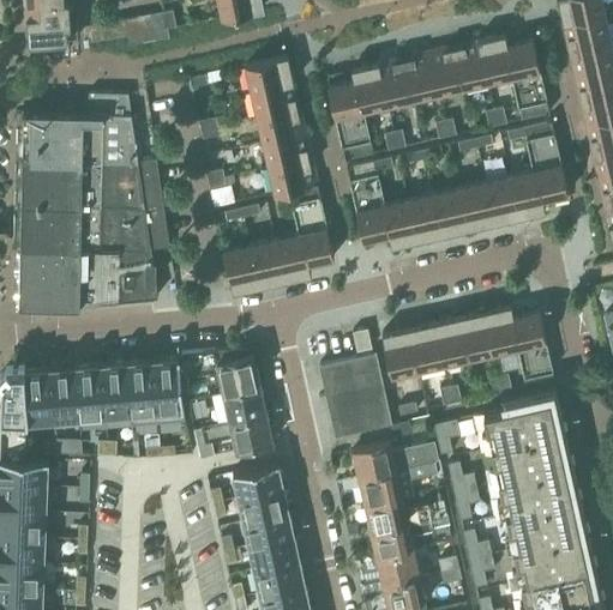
[(25,0),(26,14),(70,11),(68,1),(74,0),(25,0)]
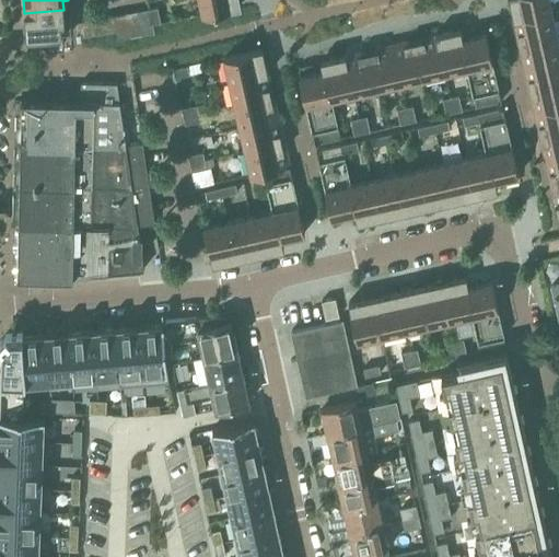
[(239,0),(198,0),(202,18),(241,10),(241,9),(237,10),(236,1),(240,1),(239,0)]
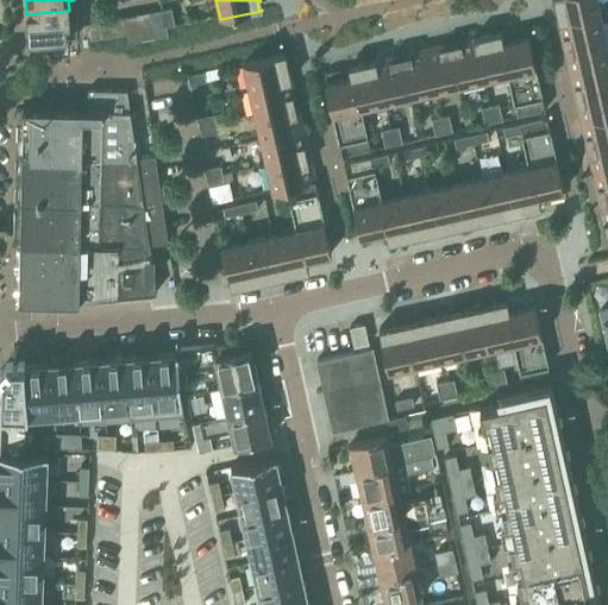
[(555,7),(558,24),(600,13),(596,0),(556,0),(557,6),(555,7)]
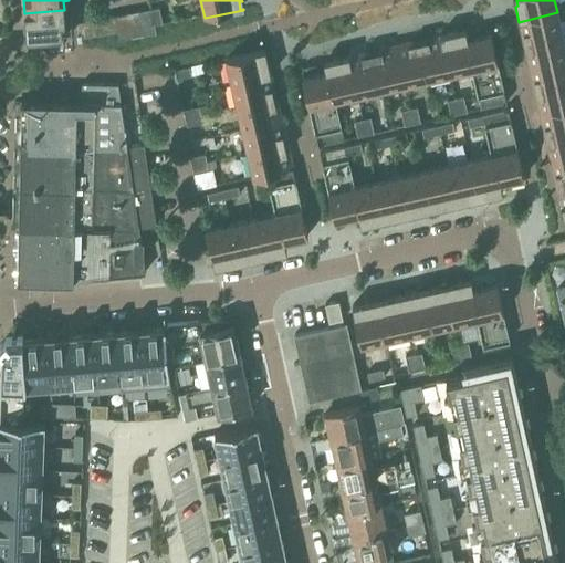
[(64,10),(24,13),(27,39),(72,35),(71,20),(65,20),(64,10)]
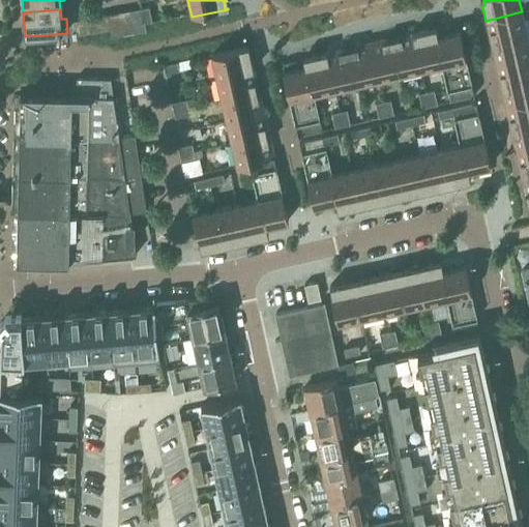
[(149,9),(142,10),(144,25),(152,24),(149,9)]
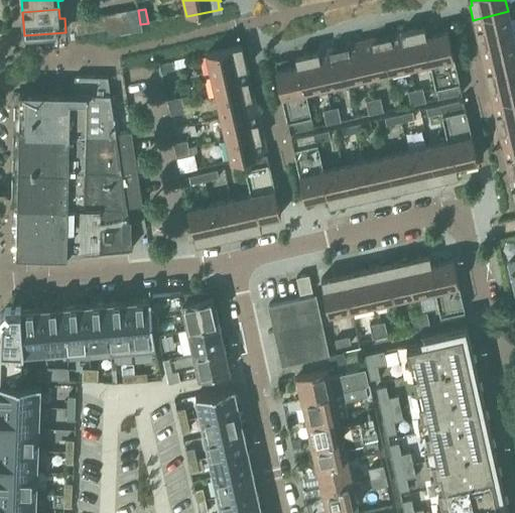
[(138,10),(126,12),(130,34),(142,32),(140,24),(138,10)]
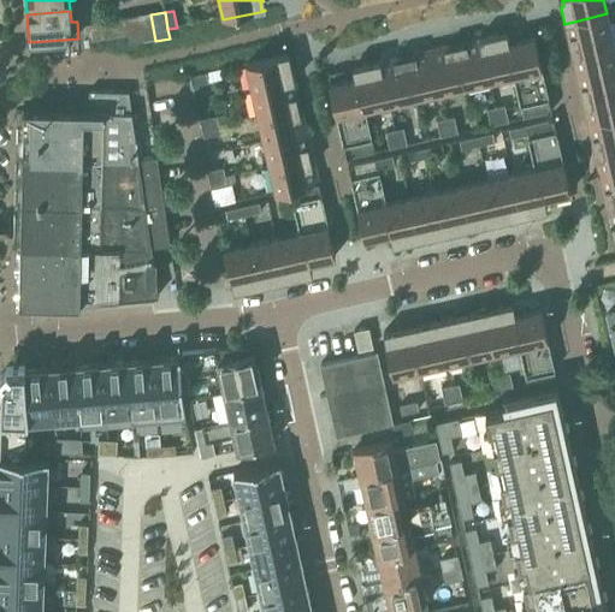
[(572,40),(573,48),(613,40),(607,13),(565,24),(568,40),(572,40)]
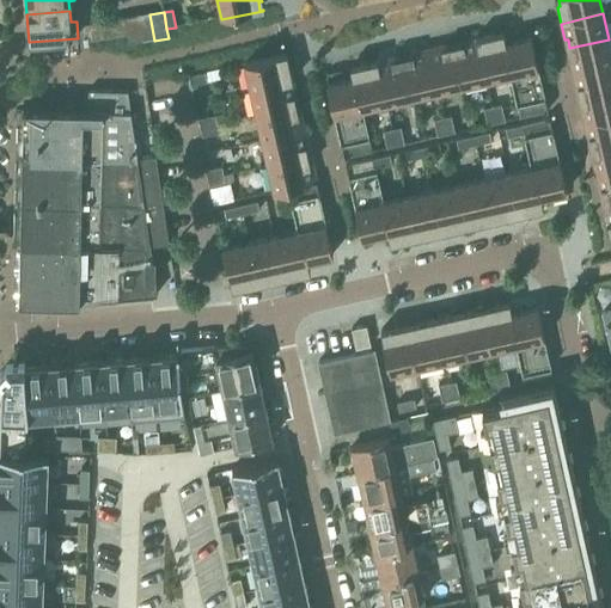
[(150,14),(136,17),(141,44),(154,41),(150,14)]
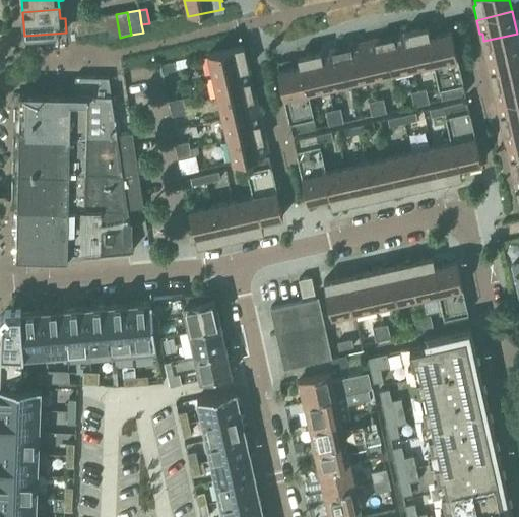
[(104,16),(107,31),(109,40),(120,38),(116,14),(104,16)]
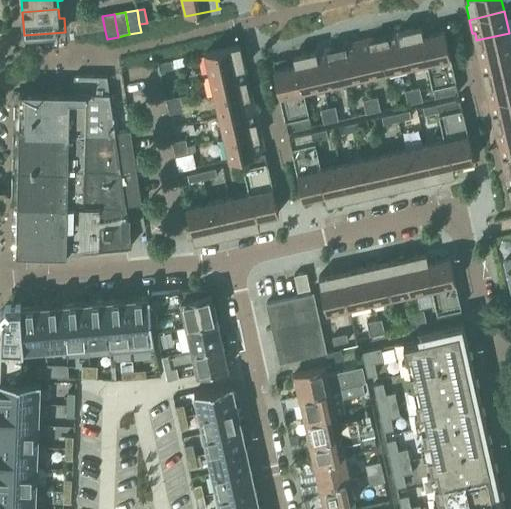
[(97,32),(105,31),(102,16),(94,18),(97,32)]
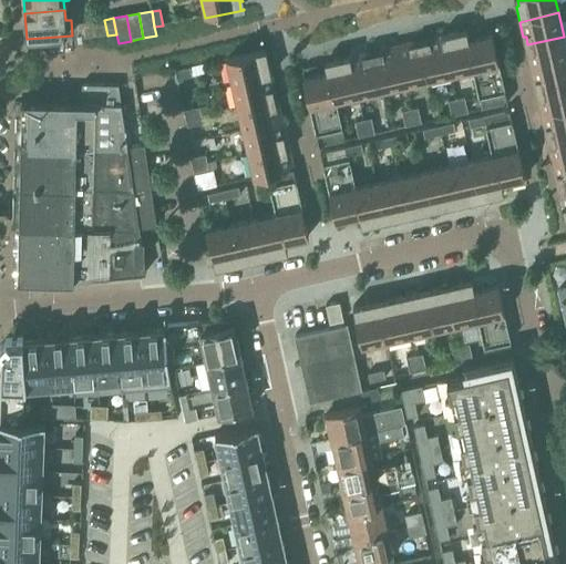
[(99,38),(107,36),(104,20),(95,21),(99,38)]
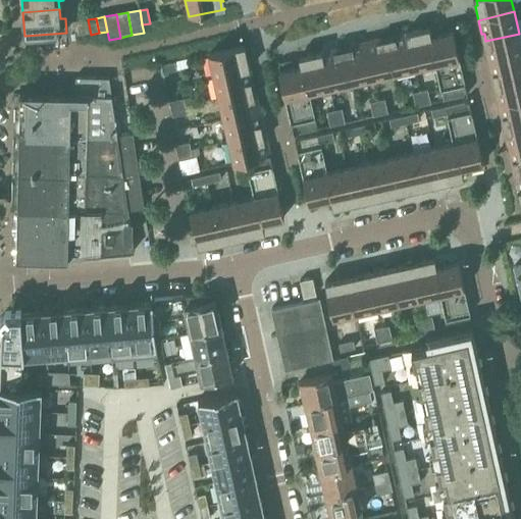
[(83,36),(91,35),(88,19),(80,21),(83,36)]
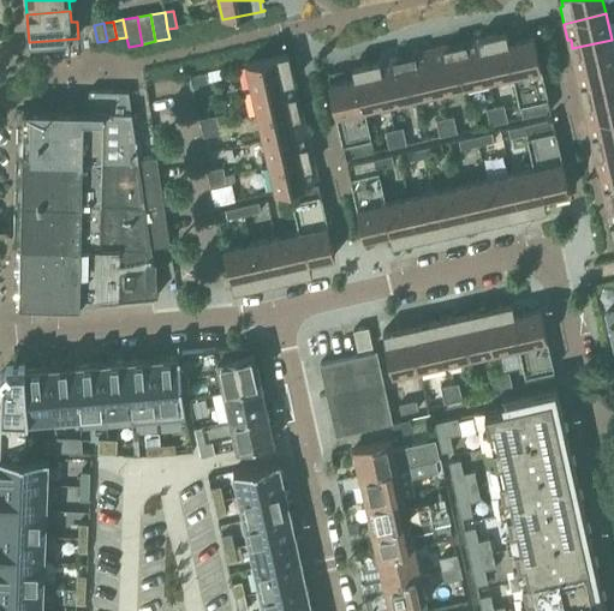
[(88,45),(97,42),(94,25),(84,27),(88,45)]
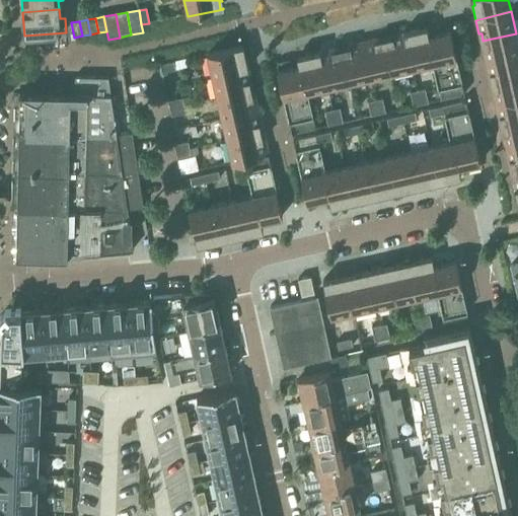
[(418,30),(404,33),(413,70),(433,65),(434,65),(429,42),(430,41),(427,31),(419,33),(418,30)]
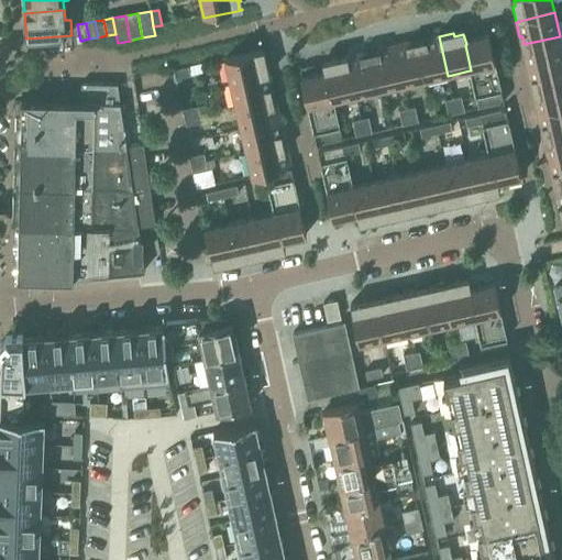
[(425,43),(416,45),(425,81),(448,76),(439,36),(423,41),(425,43)]
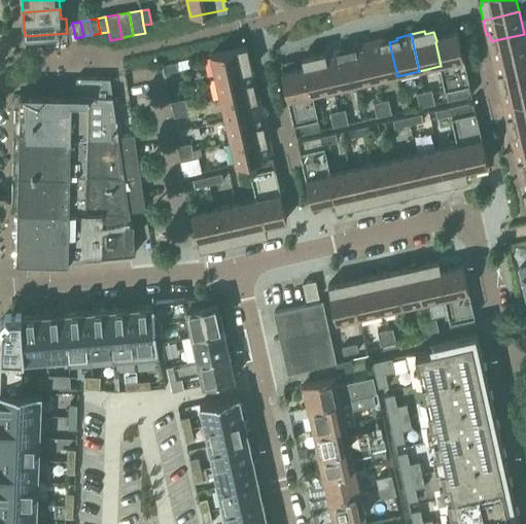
[(439,41),(436,41),(435,42),(441,66),(440,66),(445,91),(468,85),(468,84),(467,84),(465,75),(466,75),(457,34),(442,37),(443,40),(439,41)]
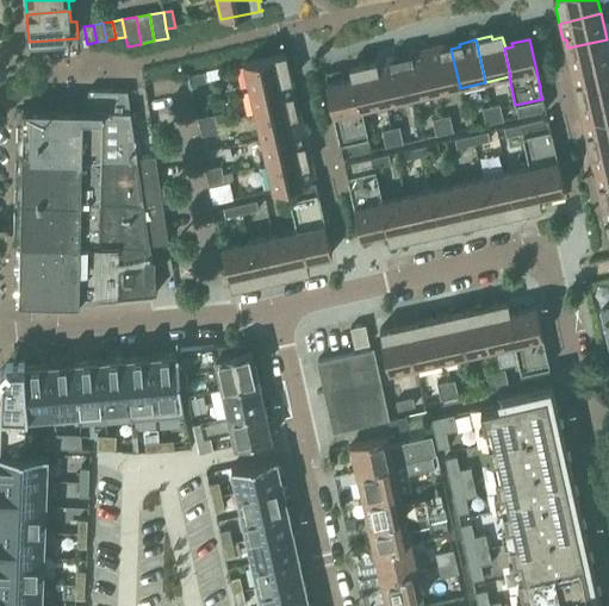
[(566,57),(570,74),(608,64),(608,49),(607,39),(567,48),(570,57),(566,57)]
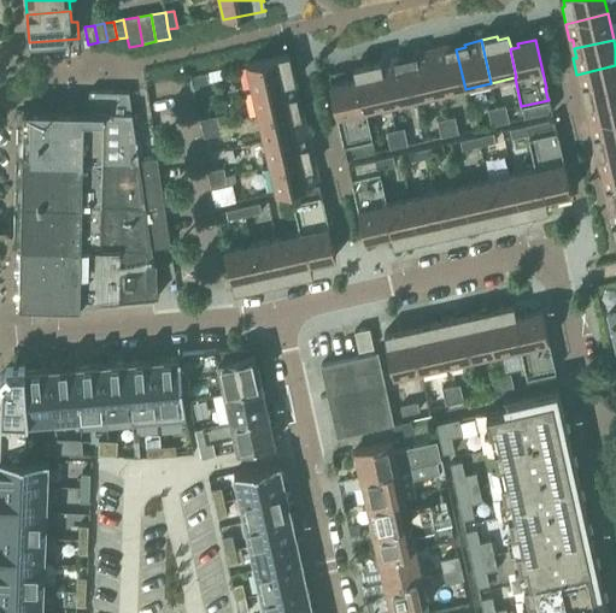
[(446,48),(430,52),(440,95),(465,89),(456,49),(447,52),(446,48)]
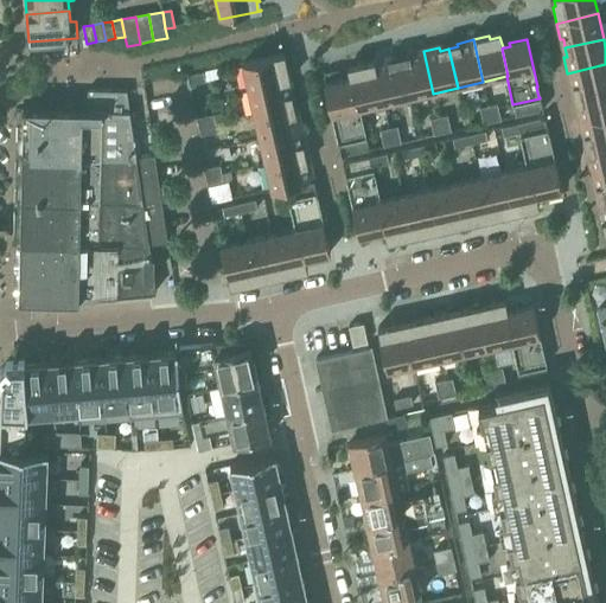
[(408,58),(399,61),(408,100),(433,94),(423,51),(407,55),(408,58)]
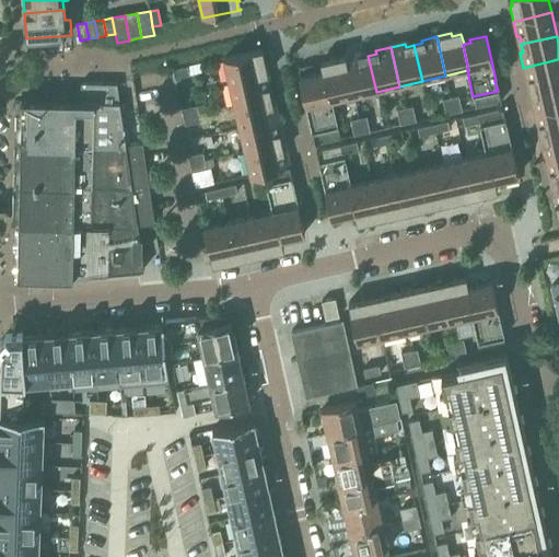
[(224,59),(230,83),(268,74),(265,60),(261,60),(259,53),(263,51),(263,50),(224,59)]
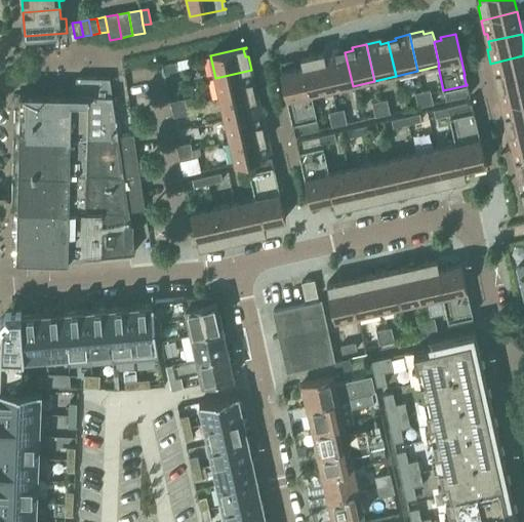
[(336,51),(323,54),(331,90),(353,86),(345,52),(337,54),(336,51)]
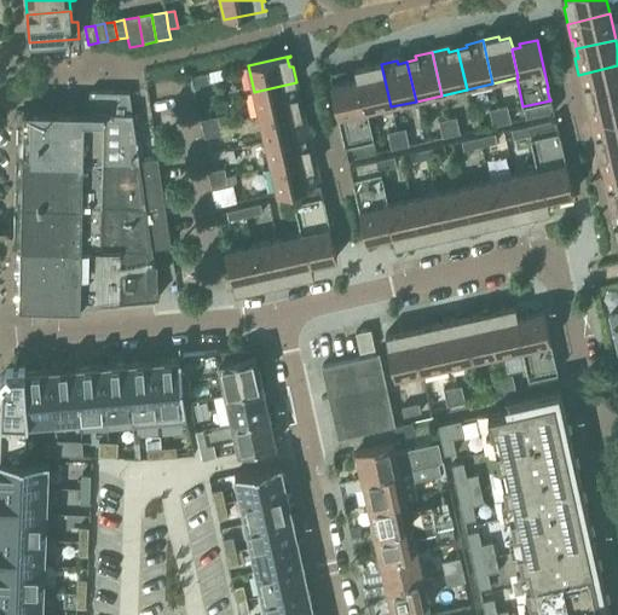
[(354,74),(357,83),(358,83),(365,112),(367,112),(391,106),(381,64),(364,68),(365,71),(354,74)]
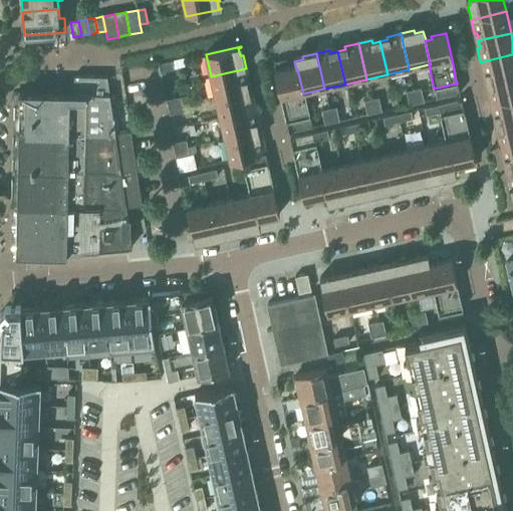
[(486,75),(488,82),(512,76),(512,54),(480,62),(483,75),(486,75)]
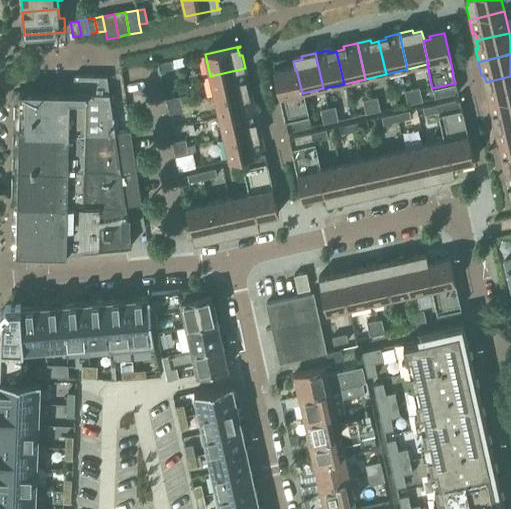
[(157,65),(159,73),(173,69),(171,62),(157,65)]
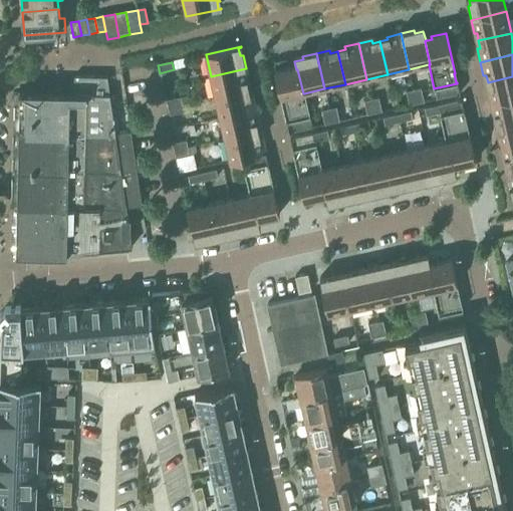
[(211,76),(215,98),(248,90),(246,83),(249,82),(246,68),(211,76)]
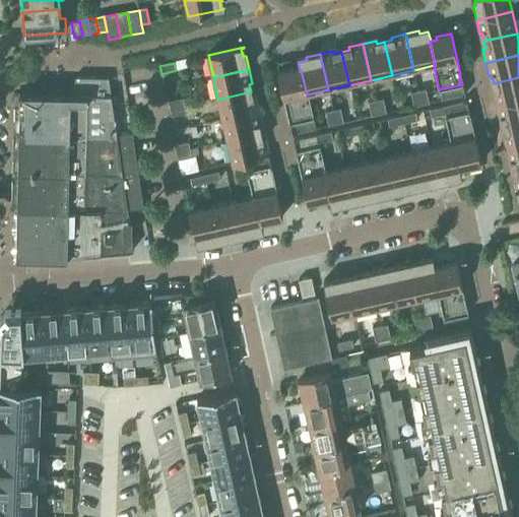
[(289,123),(289,124),(313,119),(308,94),(307,94),(301,70),(300,70),(297,71),(298,71),(294,72),(293,69),(278,73),(287,114),(288,114),(290,123),(289,123)]
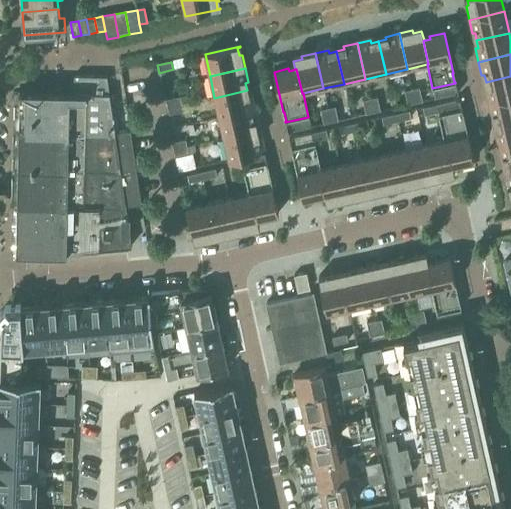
[(187,71),(178,73),(179,82),(189,80),(187,71)]
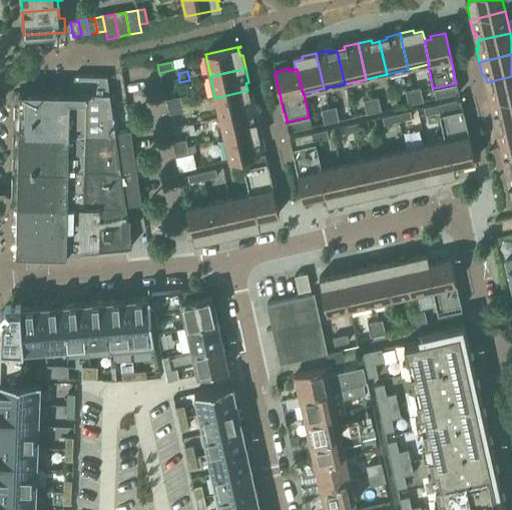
[(486,91),(489,105),(511,99),(511,76),(487,82),(489,90),(486,91)]
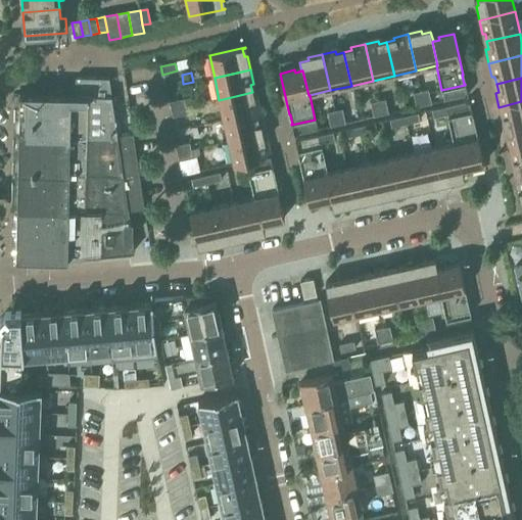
[(19,116),(19,136),(117,138),(117,136),(109,80),(76,79),(75,96),(19,95),(19,116)]
